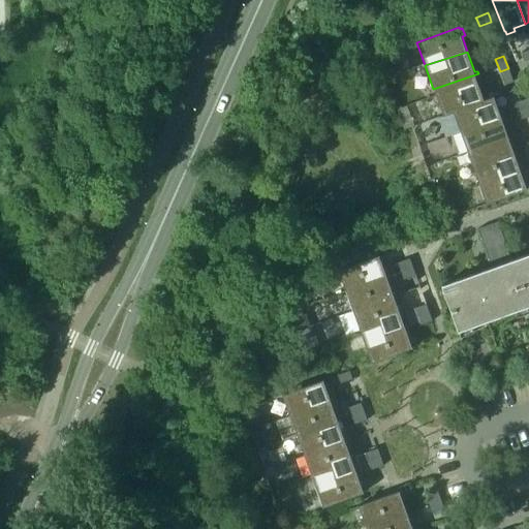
[(512,82),(508,68),(500,71),(504,84),(512,82)]
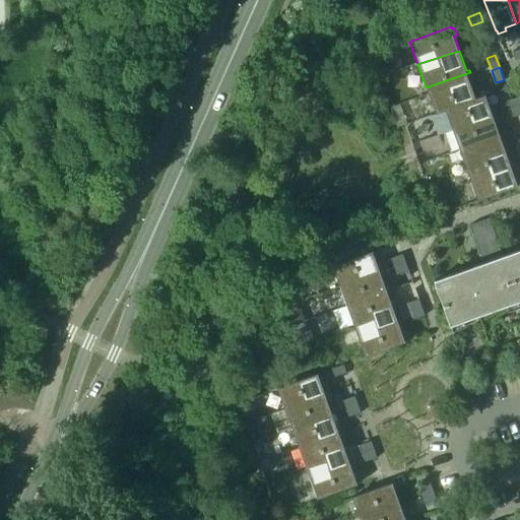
[(475,86),(470,72),(426,87),(435,110),(475,96),(472,87),(475,86)]
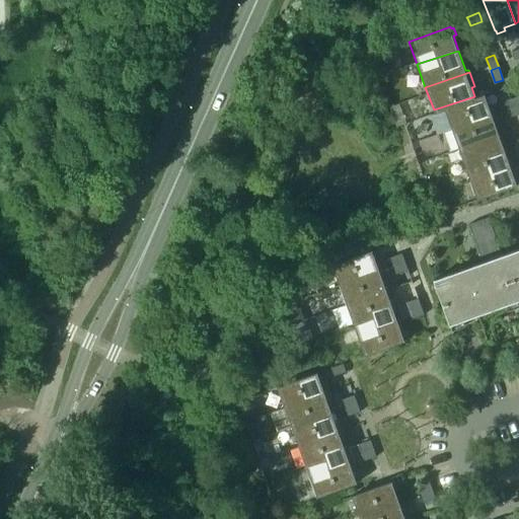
[(474,97),(474,96),(434,109),(435,114),(442,112),(449,130),(496,115),(493,106),(490,107),(484,94),(474,97)]
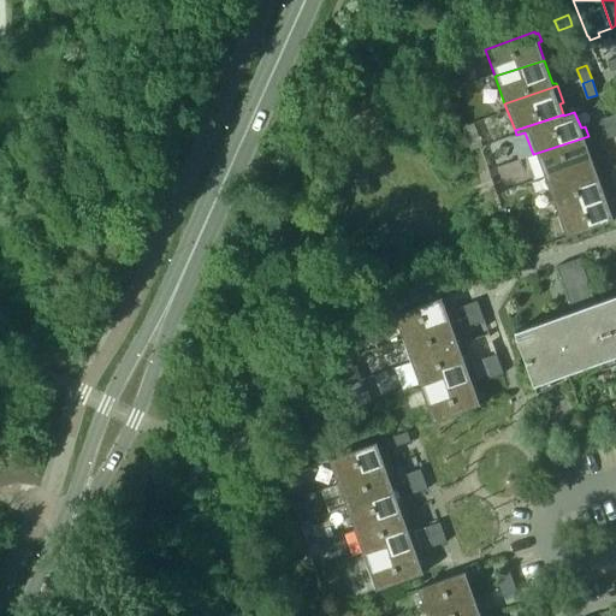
[(615,124),(615,116),(615,113),(600,119),(604,129),(615,124)]
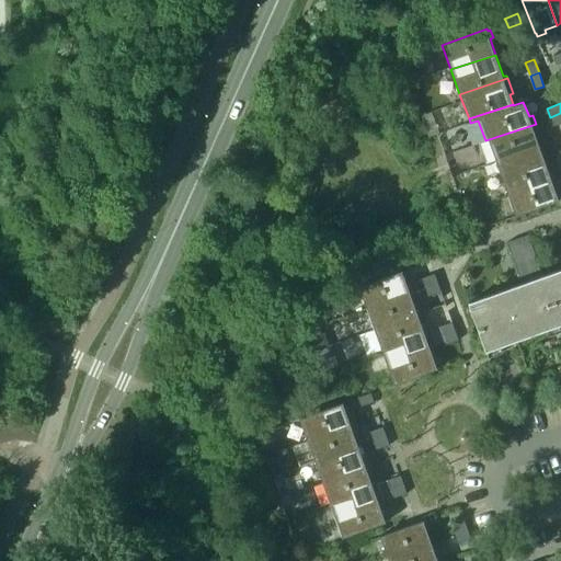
[(560,123),(560,113),(550,117),(553,126),(560,123)]
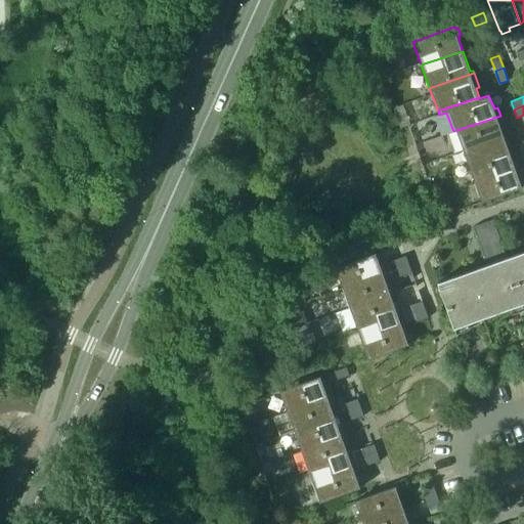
[(503,123),(500,116),(453,131),(463,155),(505,140),(499,124),(503,123)]
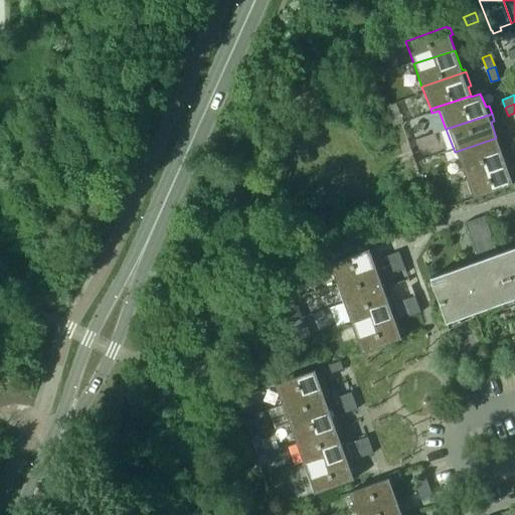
[(502,156),(496,138),(455,152),(463,174),(508,160),(507,154),(502,156)]
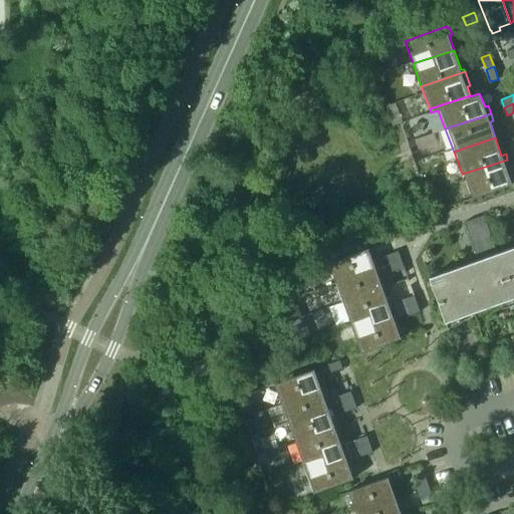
[(507,160),(462,174),(471,198),(512,183),(507,171),(511,170),(507,160)]
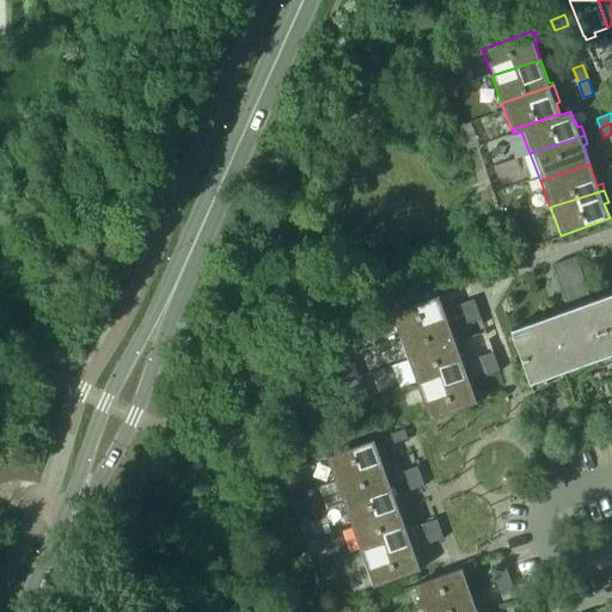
[(611,355),(592,300),(576,257),(552,265),(568,308),(510,329),(531,384),(611,355)]
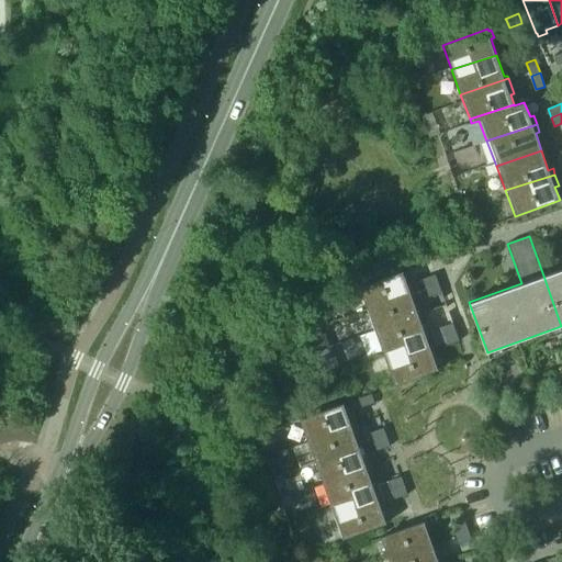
[(561,268),(543,276),(561,326),(561,325),(561,268)]
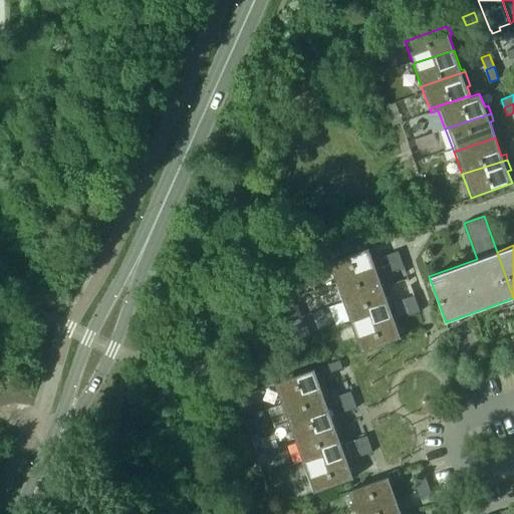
[(334,282),(374,267),(370,257),(374,255),(371,248),(367,249),(366,248),(327,262),(334,282)]
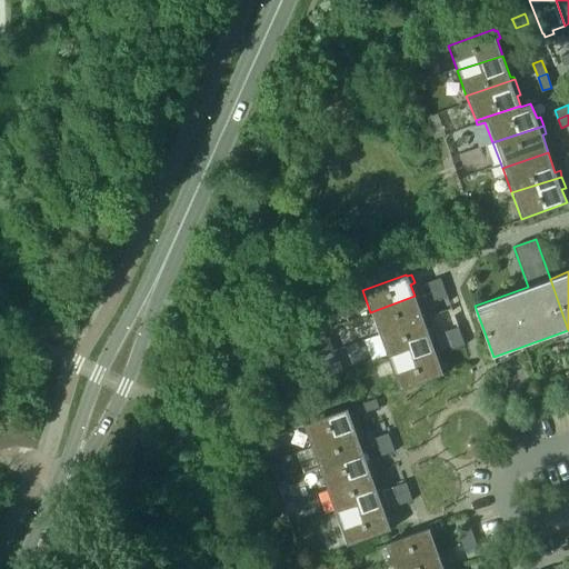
[(443,286),(439,277),(426,282),(429,291),(443,286)]
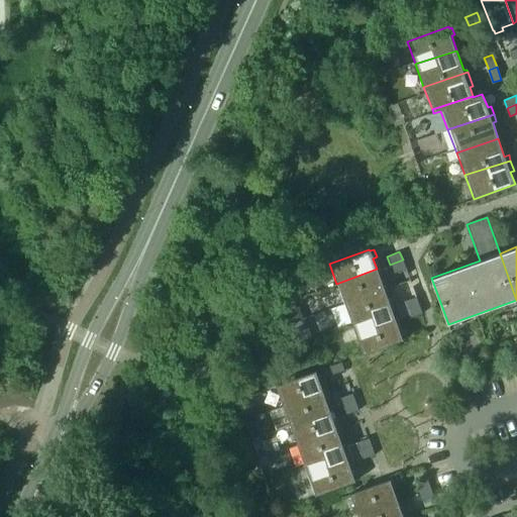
[(406,269),(403,260),(390,265),(393,273),(406,269)]
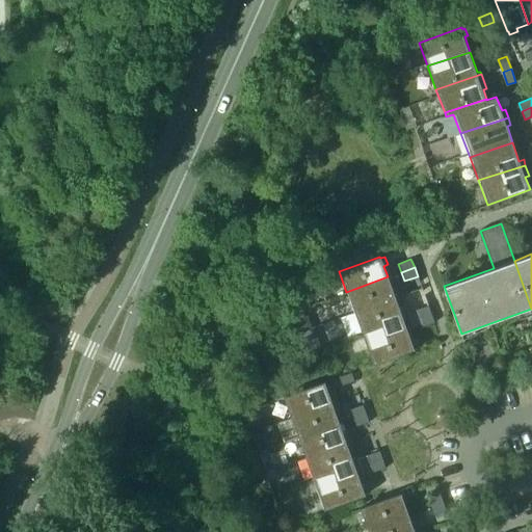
[(388,276),(346,292),(353,312),(399,295),(396,287),(392,289),(388,276)]
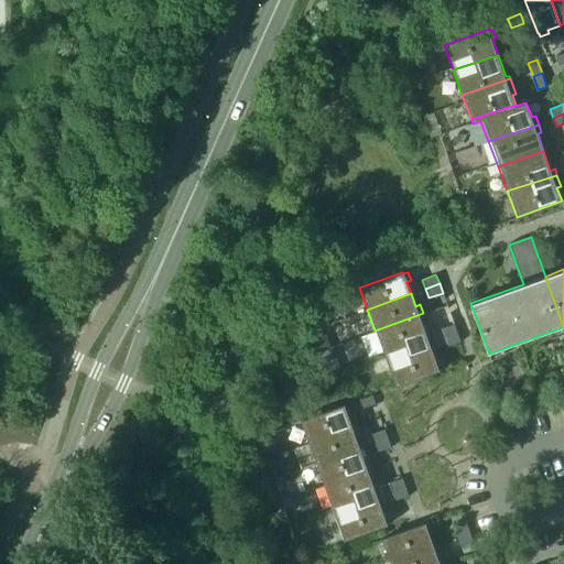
[(423,313),(375,331),(383,353),(404,344),(409,356),(431,348),(422,324),(426,323),(423,313)]
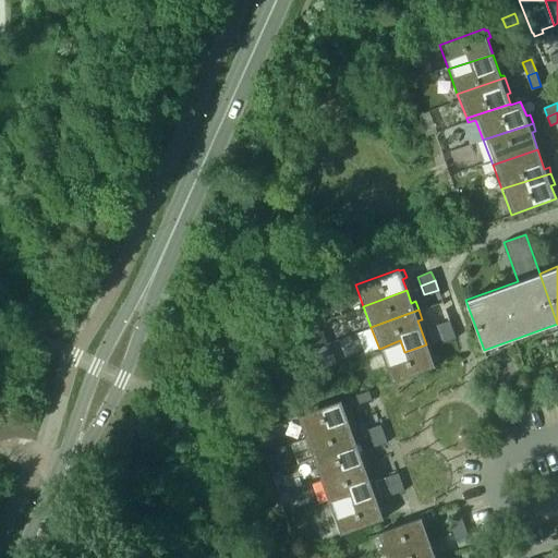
[(439,334),(452,328),(449,319),(436,325),(439,334)]
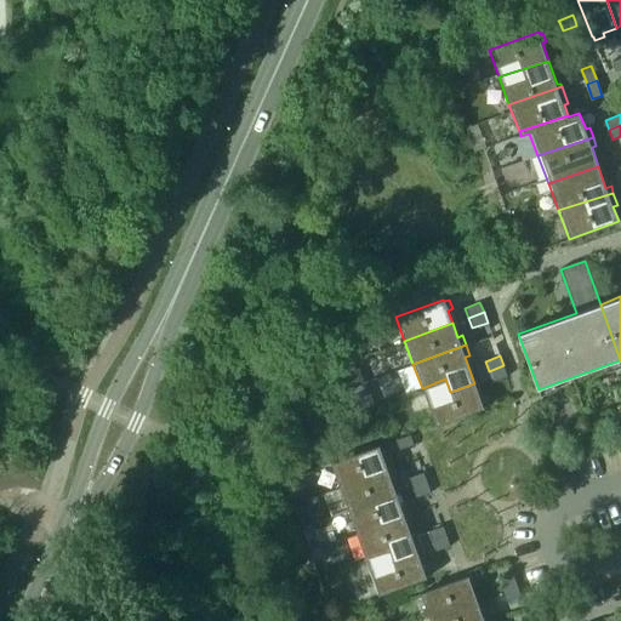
[(493,381),(507,375),(503,365),(489,371),(493,381)]
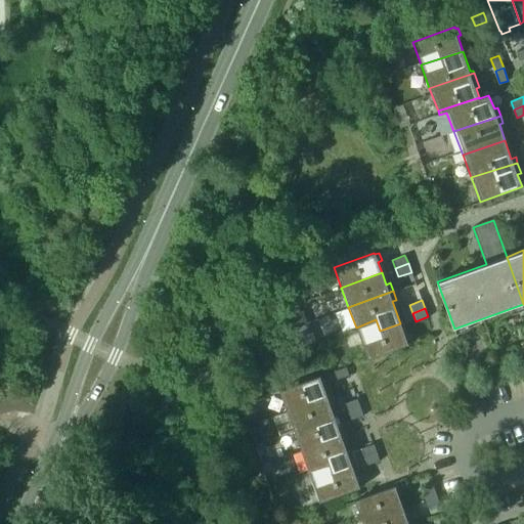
[(380,331),(376,319),(356,328),(367,358),(408,343),(408,342),(411,341),(408,334),(405,336),(400,323),(380,331)]
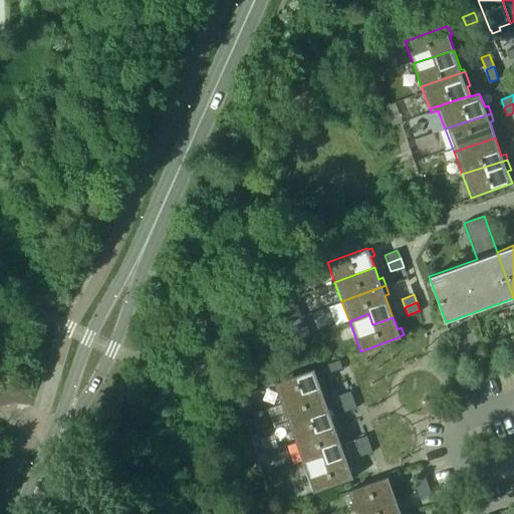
[(291,341),(305,336),(307,335),(301,317),(300,318),(284,323),(291,341)]
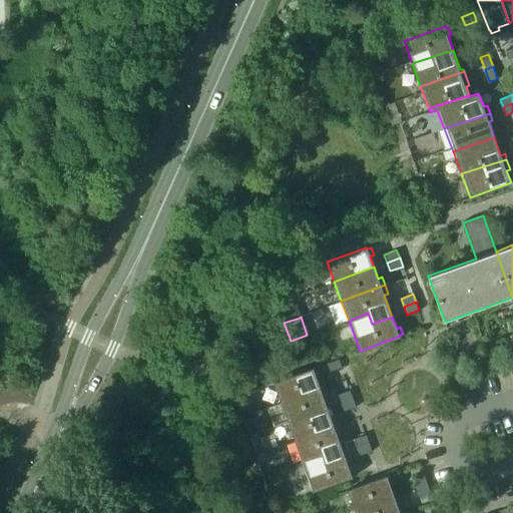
[(327,363),(330,372),(342,368),(339,359),(327,363)]
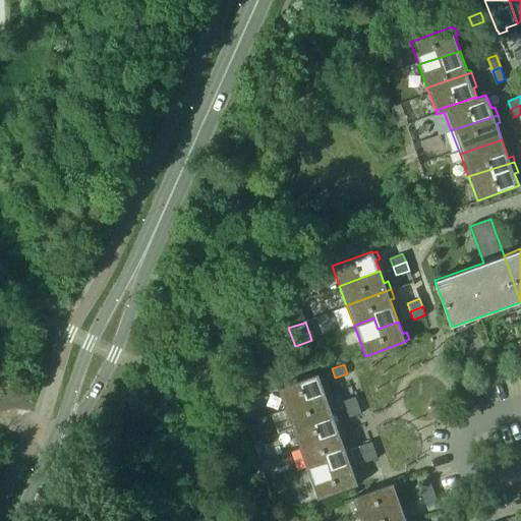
[(285,408),(330,392),(327,385),(323,386),(317,373),(278,389),(285,408)]
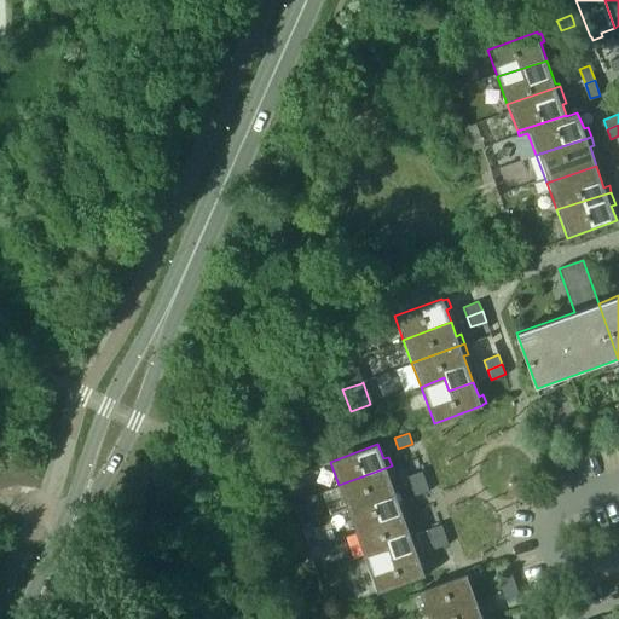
[(395,476),(392,466),(339,485),(347,508),(395,491),(391,478),(395,476)]
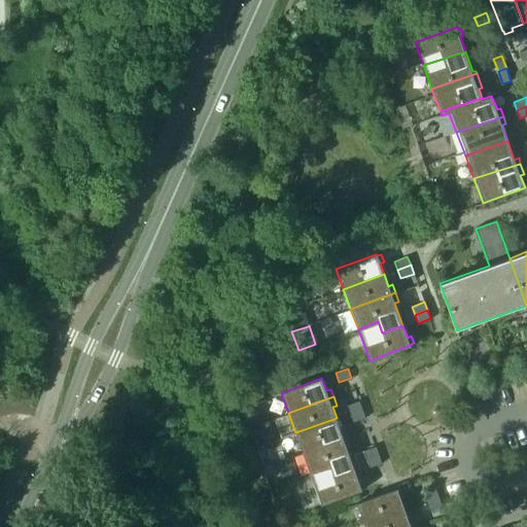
[(363,409),(360,400),(348,406),(351,414),(363,409)]
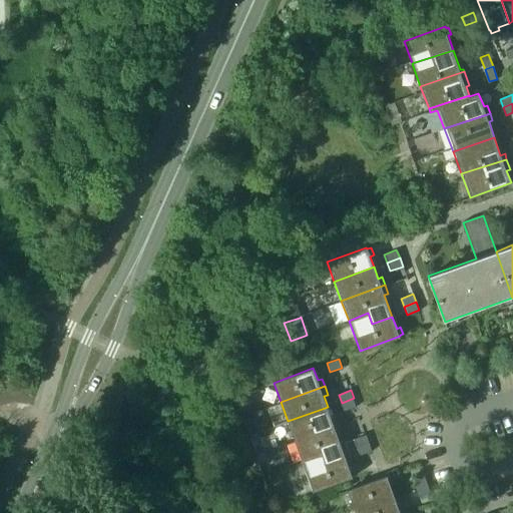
[(345,411),(356,407),(357,406),(354,398),(342,403),(345,411)]
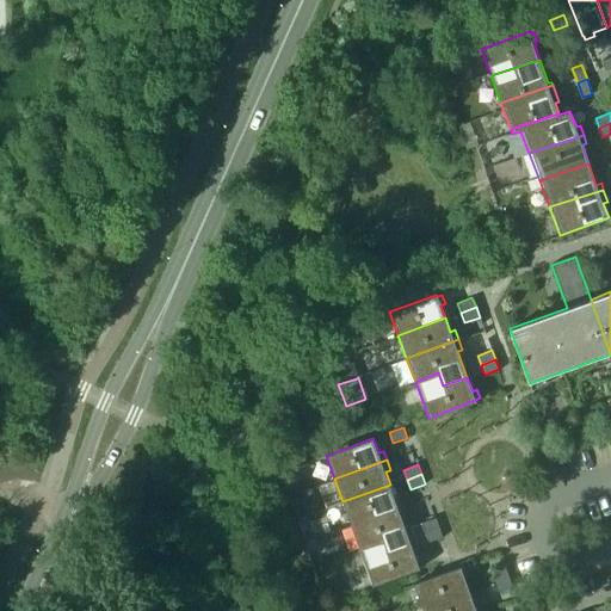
[(395,498),(390,485),(343,501),(351,524),(403,506),(400,497),(395,498)]
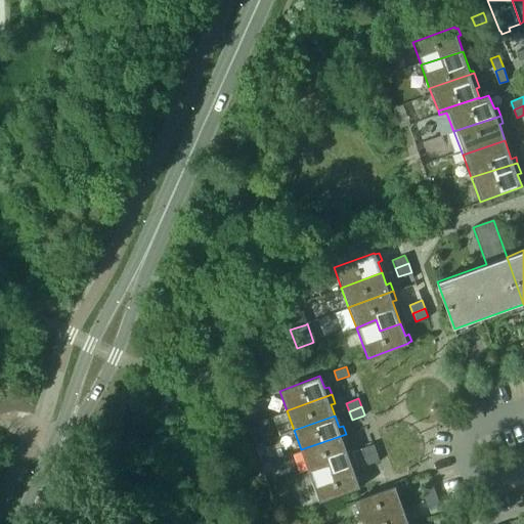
[(346,434),(301,449),(308,470),(328,463),(332,474),(353,467),(345,444),(349,442),(346,434)]
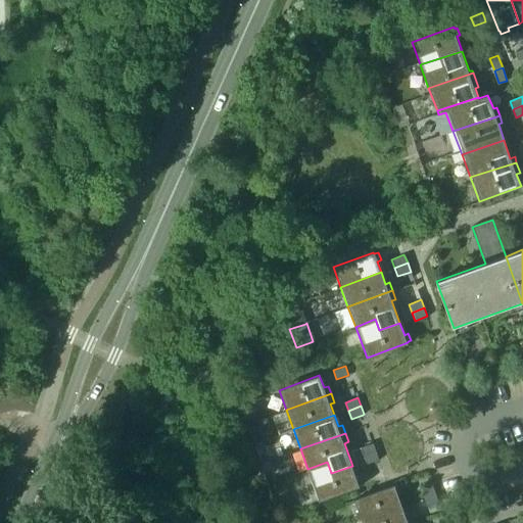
[(365,456),(377,450),(373,442),(362,446),(365,456)]
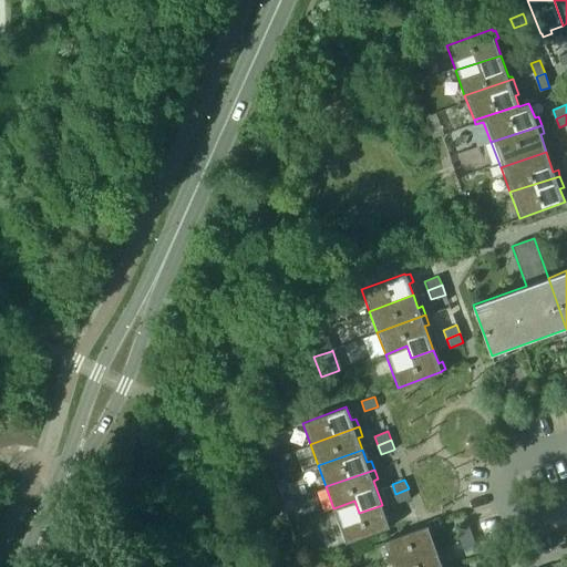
[(399,503),(411,498),(409,488),(395,494),(399,503)]
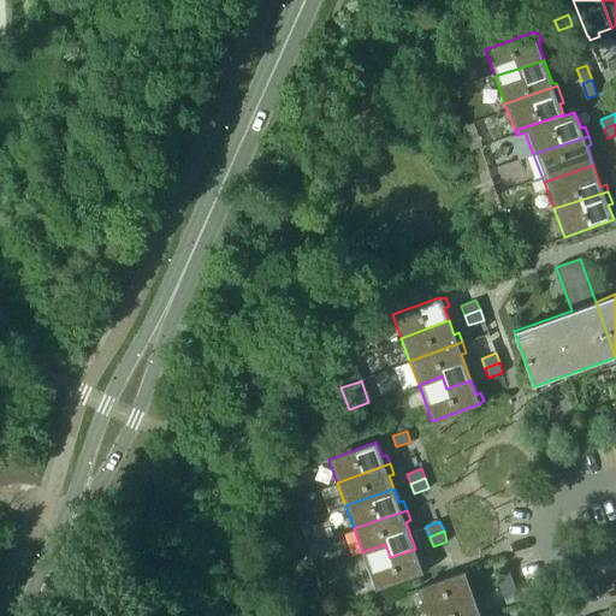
[(390,557),(385,544),(362,552),(377,591),(424,573),(424,572),(427,570),(425,561),(420,562),(415,549),(390,557)]
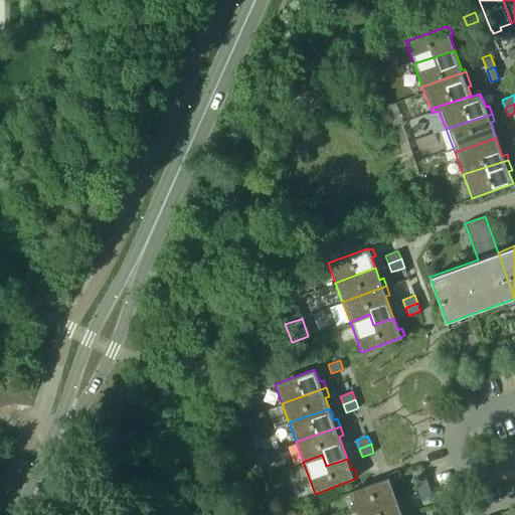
[(428,485),(425,477),(414,481),(417,490),(428,485)]
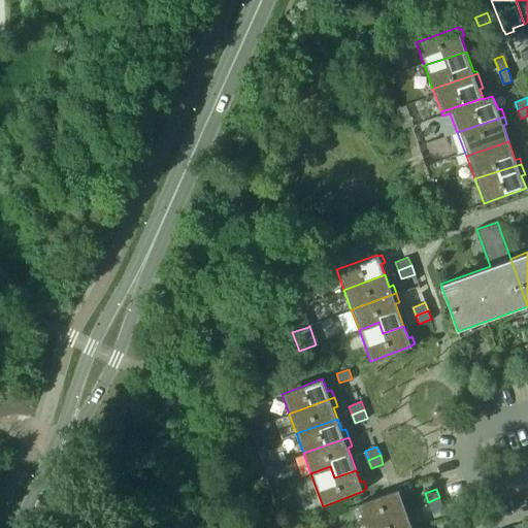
[(365,525),(406,509),(402,498),(405,497),(402,490),(399,491),(398,490),(358,504),(365,525)]
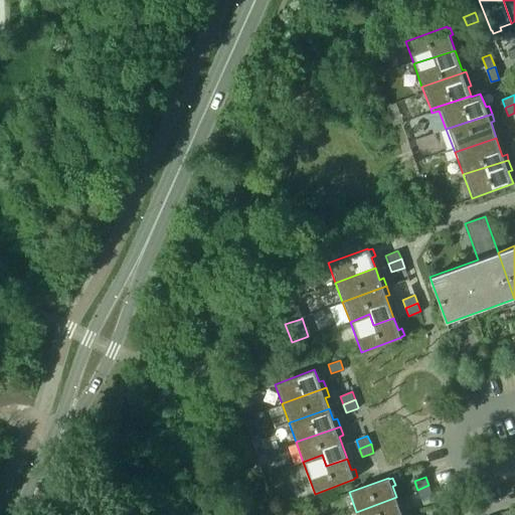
[(417,490),(420,498),(432,494),(428,485),(417,490)]
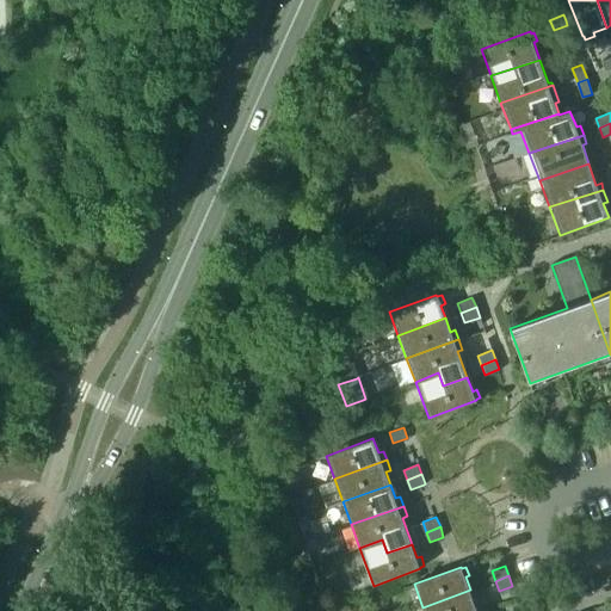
[(470,590),(423,608),(424,610),(481,610),(479,603),(475,604),(470,590)]
